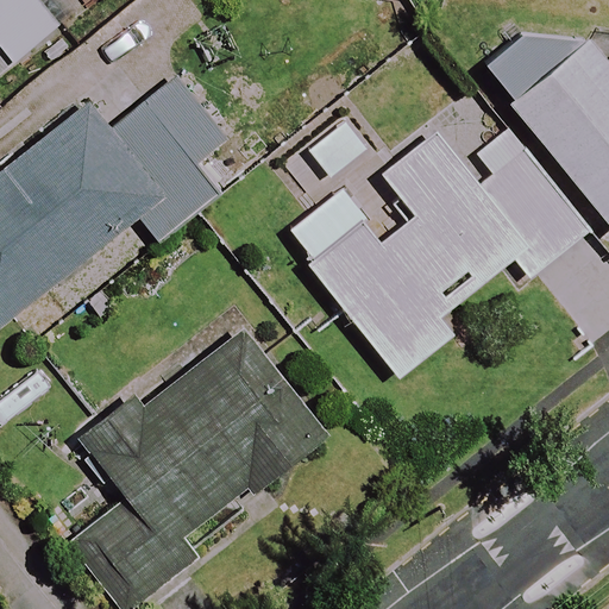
[(38,0),(0,0),(0,69),(58,26),(38,0)]
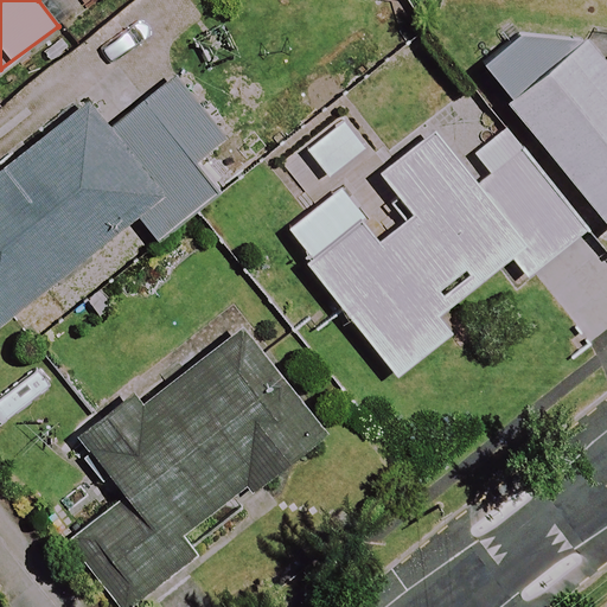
[(606,64),(585,38),(561,57),(534,25),(481,68),(606,222),(606,64)]
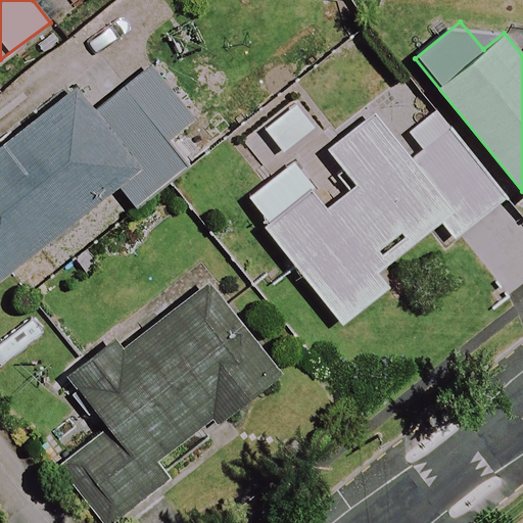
[(205,128),(154,64),(94,112),(76,90),(0,150),(0,283),(120,187),(138,209),(193,165),(180,149),(205,128)]
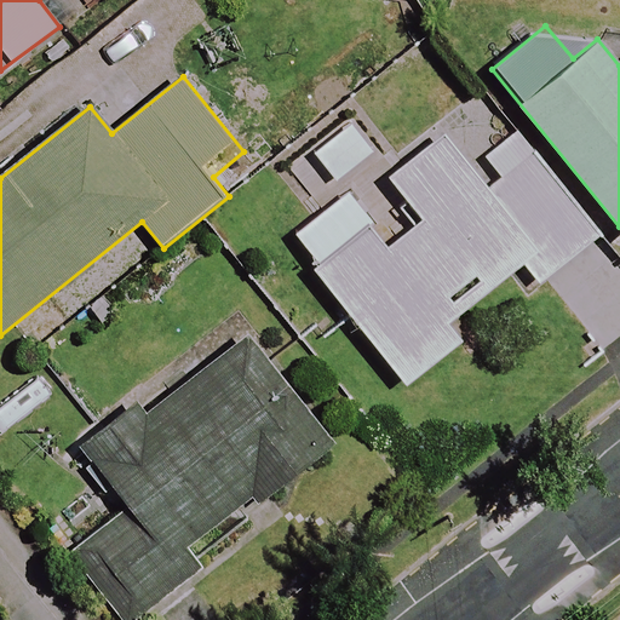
[(489,188),(446,131),(389,176),(425,220),(391,247),(348,191),(290,237),(407,385),(464,340),(449,323),(524,264),(540,283),(602,235),(535,151),(489,188)]
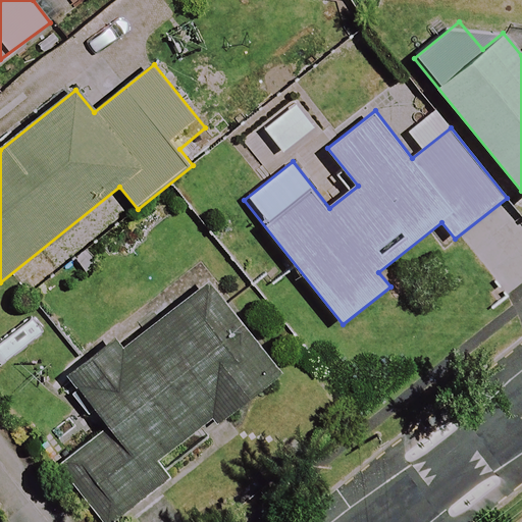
[(275,375),(205,280),(120,344),(74,377),(113,430),(66,466),(108,521),(165,480),(154,465),(275,375)]
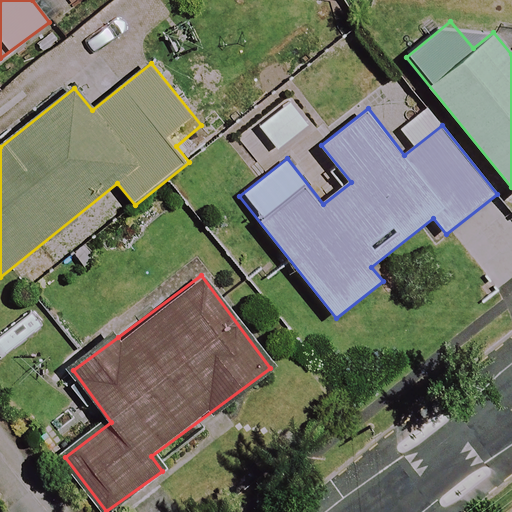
All buildings are outlined.
